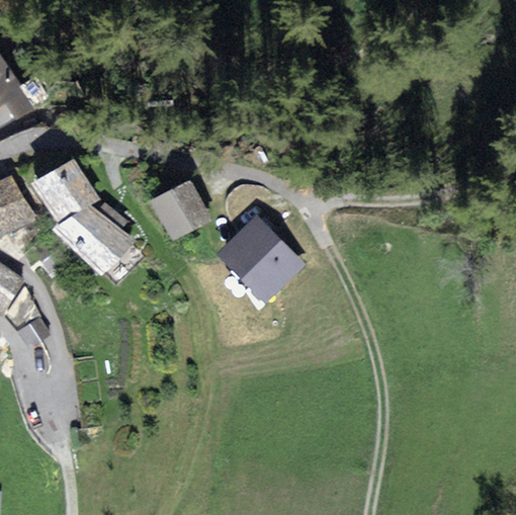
[(13,110),(29,100),(0,55),(0,97),(4,95),(8,102),(13,110)]
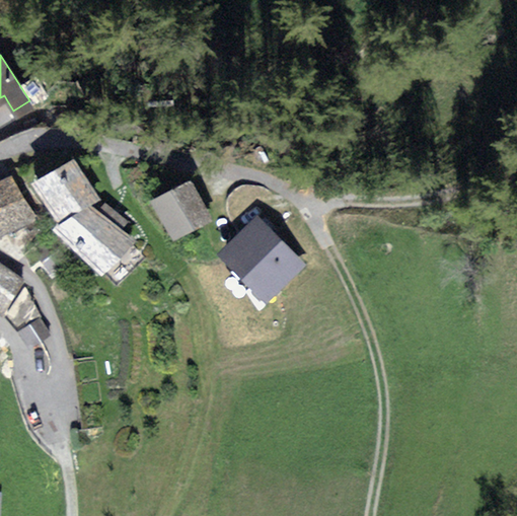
[(73,158),(34,182),(59,219),(53,226),(101,276),(136,241),(120,225),(125,220),(103,200),(96,207),(90,202),(98,197),(73,158)]
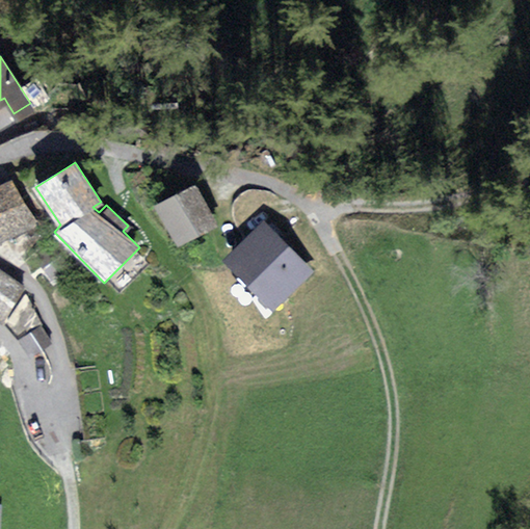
[(8,179),(0,182),(0,234),(34,219),(8,179)]
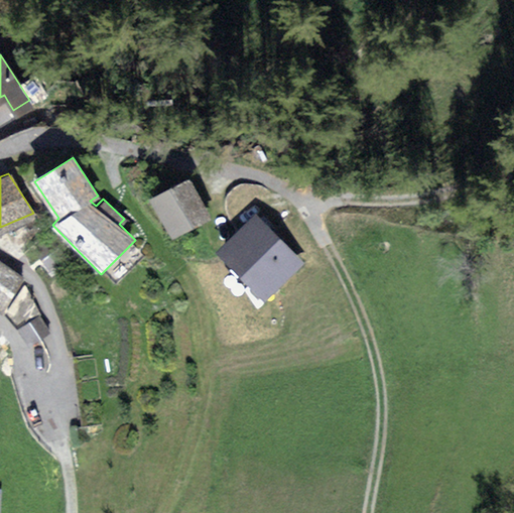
[(186,178),(153,198),(171,232),(206,214),(186,178)]
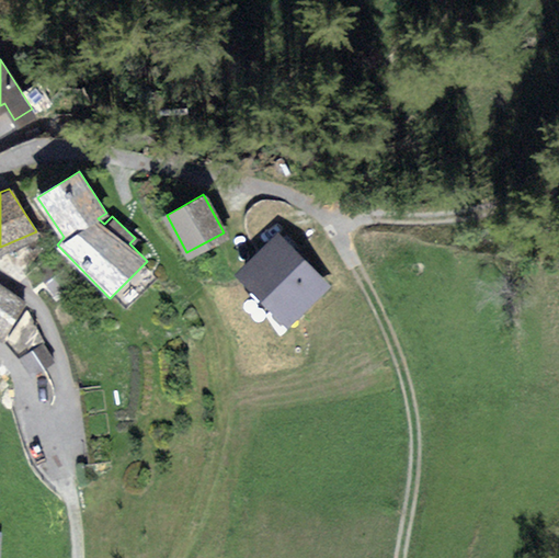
[(277,235),(237,277),(288,325),(328,281),(277,235)]
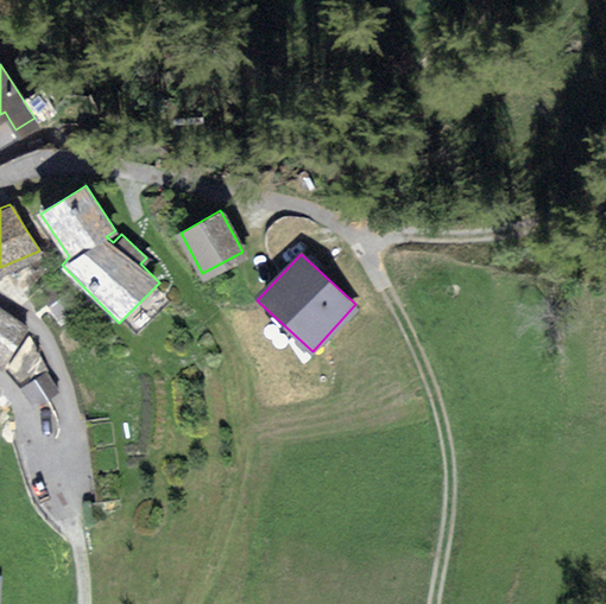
[(75,300),(60,279),(42,291),(57,312),(75,300)]
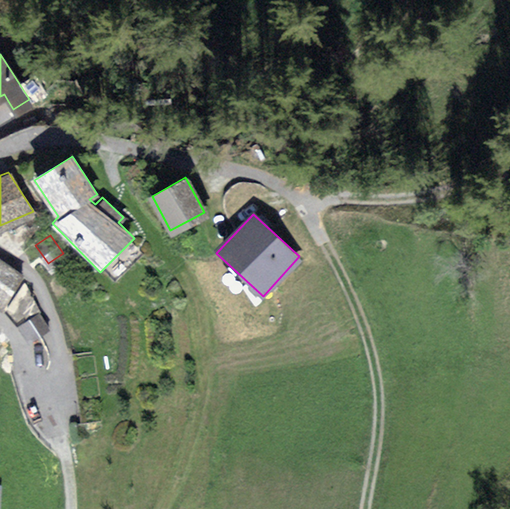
[(19,273),(0,258),(0,305),(19,273)]
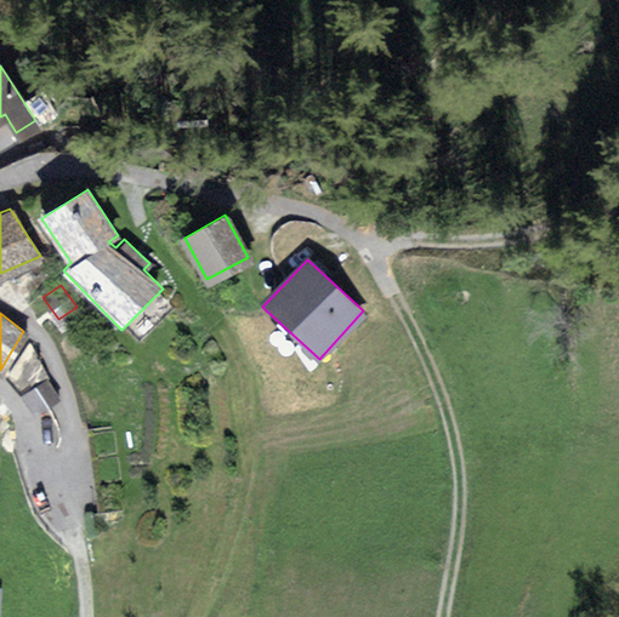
[(29,341),(9,372),(21,392),(45,377),(29,341)]
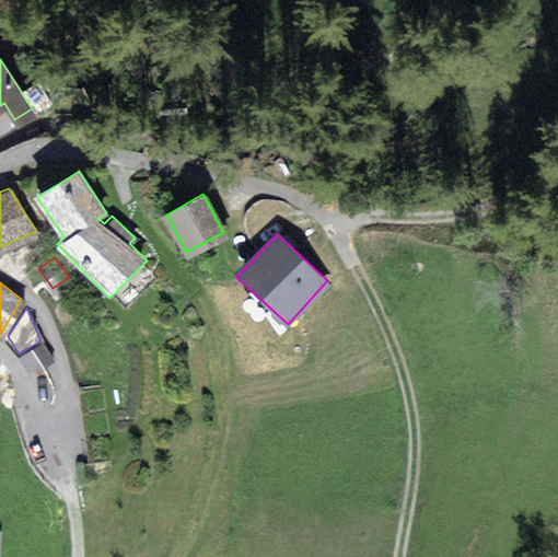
[(51,357),(41,340),(19,354),(30,370),(51,357)]
